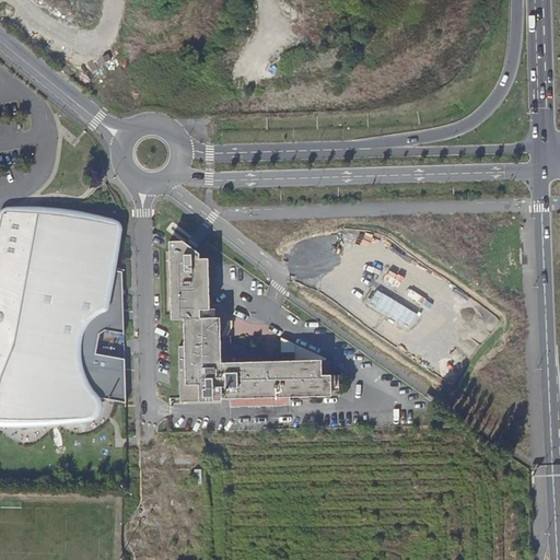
[(115,234),(116,229),(39,217),(38,222),(23,219),(3,216),(0,228),(0,410),(2,412),(6,415),(10,416),(14,417),(19,417),(23,417),(28,415),(33,412),(37,410),(42,408),(46,407),(51,408),(57,408),(60,410),(68,415),(70,416),(74,416),(78,416),(83,413),(86,410),(90,407),(91,403),(92,398),(115,401),(126,404),(125,388),(125,360),(96,354),(101,334),(105,330),(124,334),(124,313),(123,294),(123,290),(123,272),(111,270),(117,237),(114,236),(115,234)]
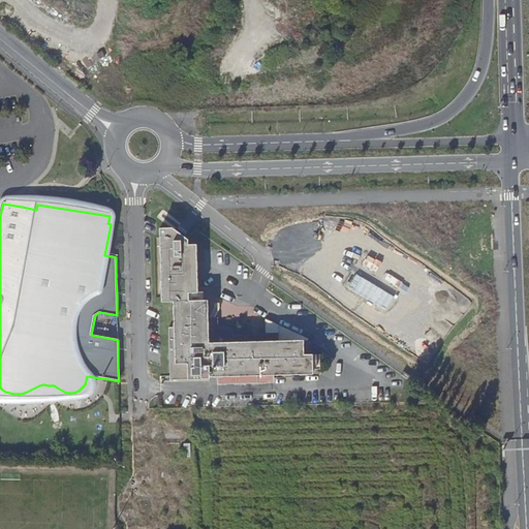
[(187,293),(196,292),(194,251),(194,245),(185,246),(185,241),(182,238),(178,235),(175,231),(170,228),(159,229),(161,303),(177,302),(187,302),(187,293)]
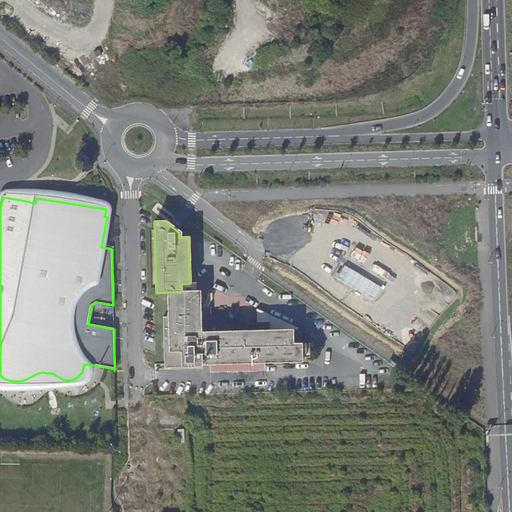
[(190,283),(181,284),(181,292),(190,292),(190,283)]
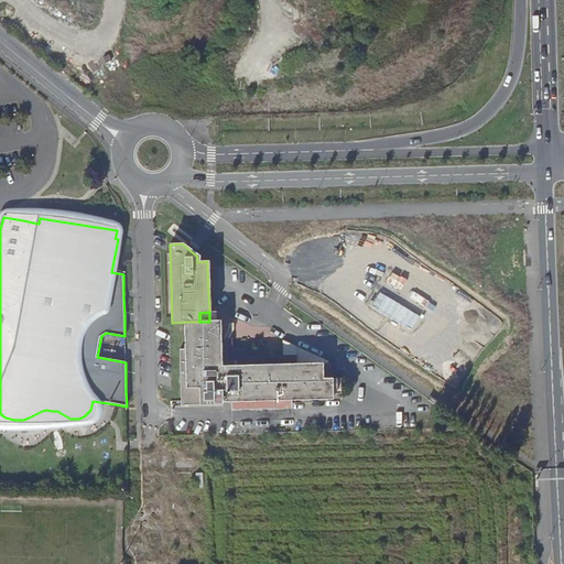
[(199,322),(188,322),(190,349),(182,349),(185,407),(192,405),(224,404),(224,402),(232,402),(234,410),(243,410),(243,405),(252,404),(253,409),(277,408),(277,399),(283,399),(334,397),(333,375),(333,364),(329,361),(297,364),(223,368),(220,342),(219,321),(209,322),(199,322)]
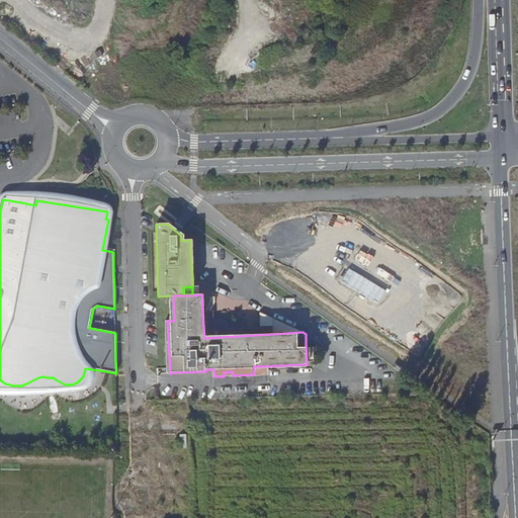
[(211,314),(202,314),(204,338),(273,334),(272,318),(266,316),(260,314),(261,328),(228,330),(227,324),(220,319),(211,320),(211,314)]
